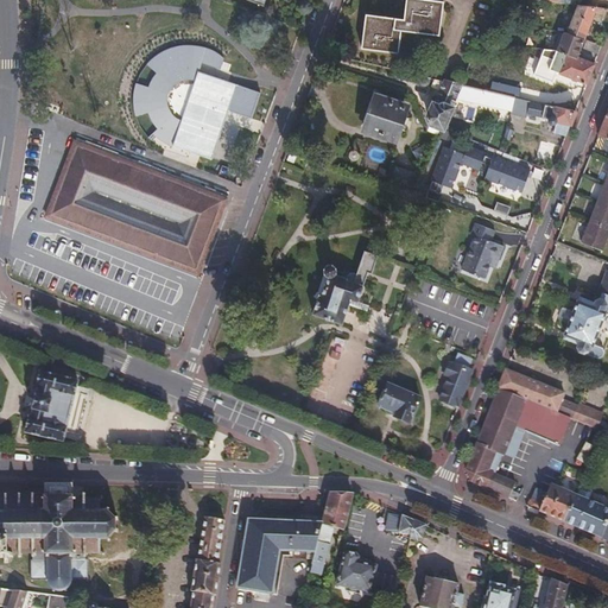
[(361,48),(399,54),(401,30),(438,35),(443,1),(431,0),(405,0),(403,19),(366,14),(361,48)]
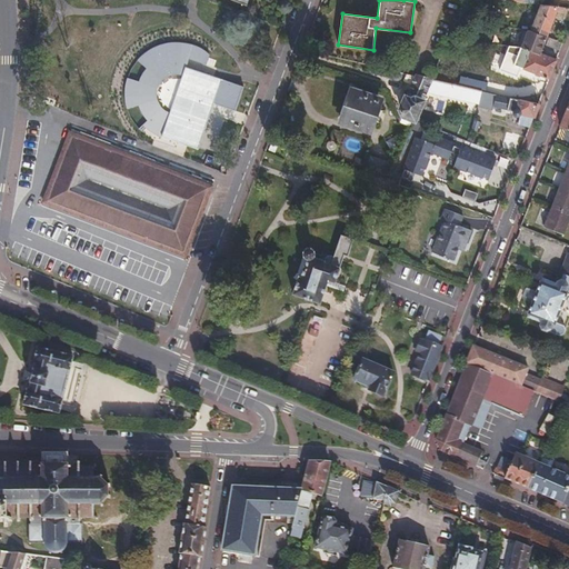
[(531,31),(546,37),(555,12),(558,7),(550,5),(540,5),(531,31)]
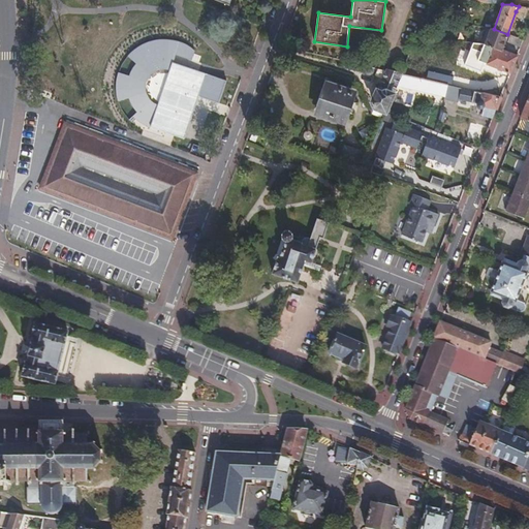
[(423,20),(416,34),(425,35),(431,21),(423,20)]
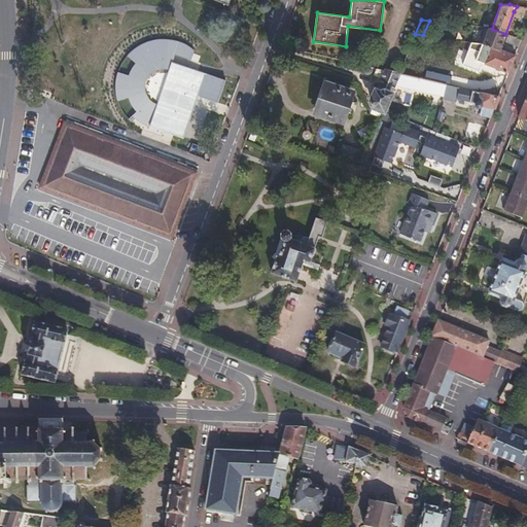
[(483,43),(490,46),(500,50),(500,49),(505,34),(492,29),(488,29),(483,43)]
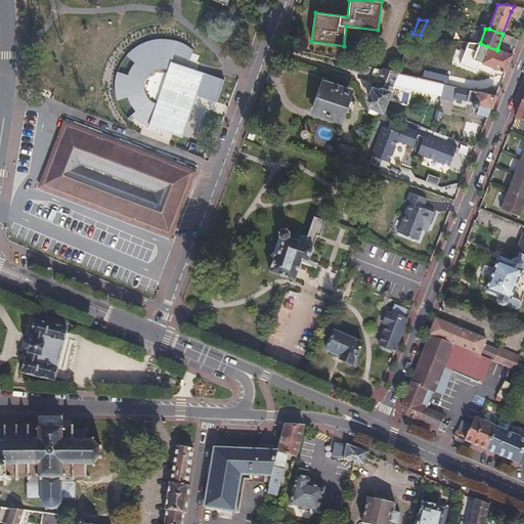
[(503,42),(515,47),(518,40),(506,35),(503,42)]
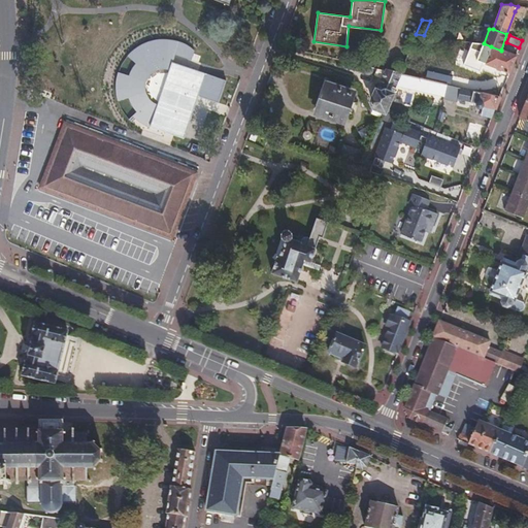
[(516,55),(501,50),(501,51),(491,46),(484,43),(476,60),(508,72),(516,55)]
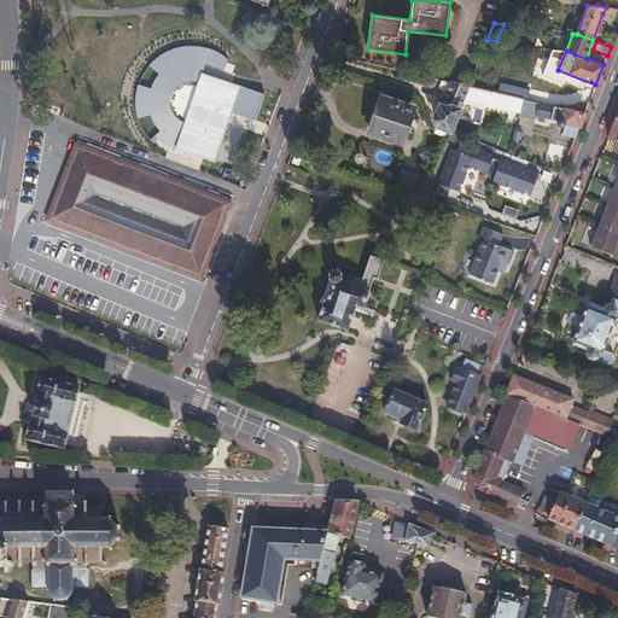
[(175,149),(215,162),(228,123),(223,121),(227,110),(255,120),(257,116),(263,118),(272,95),(202,71),(200,74),(203,75),(196,98),(182,136),(180,135),(175,149)]
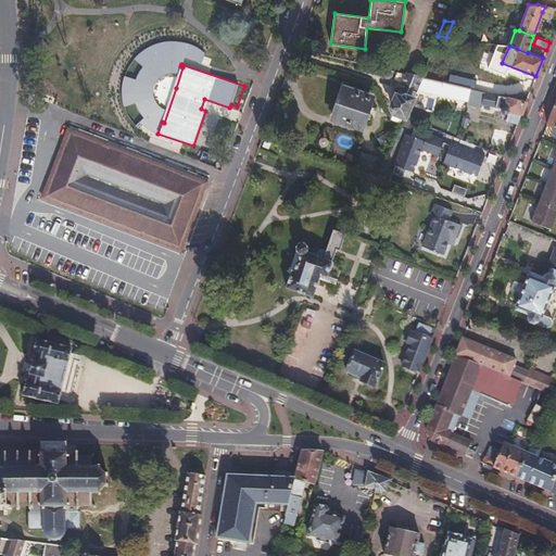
[(393,71),(383,68),(382,73),(386,74),(386,77),(388,77),(389,75),(392,75),(393,71)]
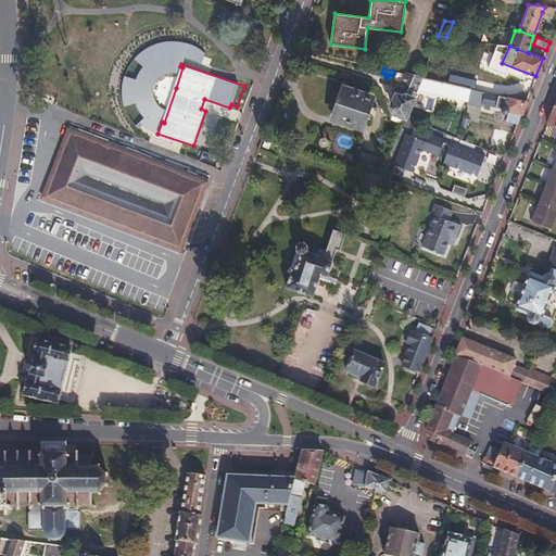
[(394,111),(405,115),(417,88),(421,76),(397,72),(395,79),(402,81),(392,105),(394,111)]
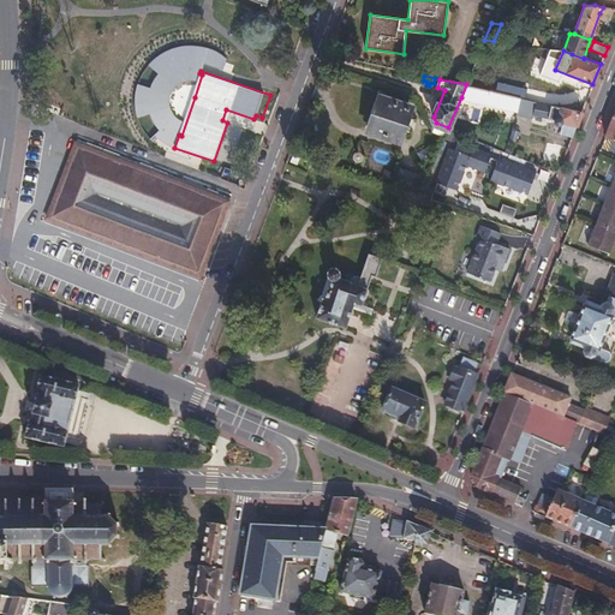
[(466,84),(461,97),(505,108),(507,95),(466,84)]
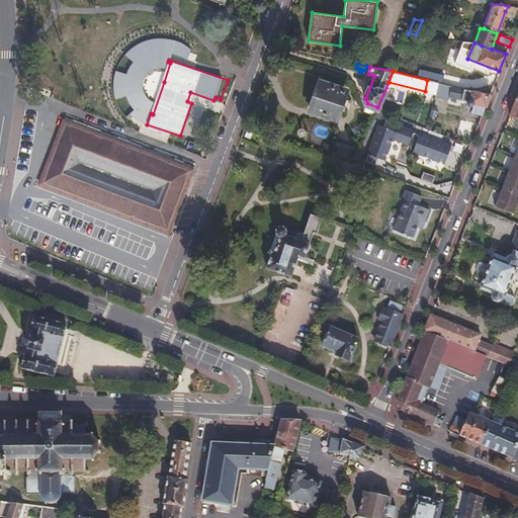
[(451,85),(464,88),(466,80),(453,77),(451,85)]
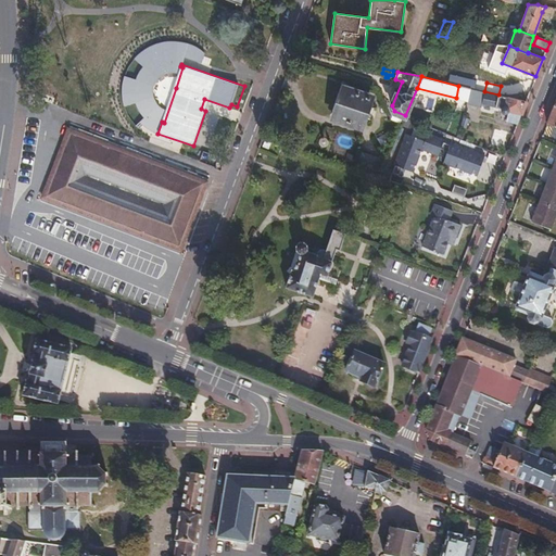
[(496,106),(498,96),(498,95),(484,91),(470,88),(467,102),(481,106),(482,102),(496,106)]
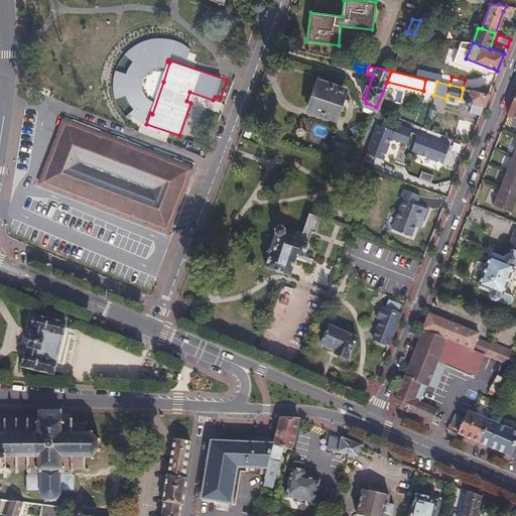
[(310,110),(333,117),(342,90),(319,83),(310,110)]
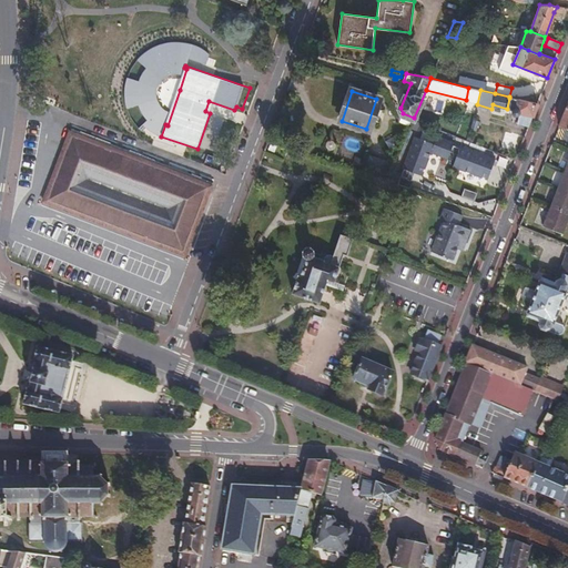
[(516,99),(509,98),(507,109),(513,110),(516,99)]
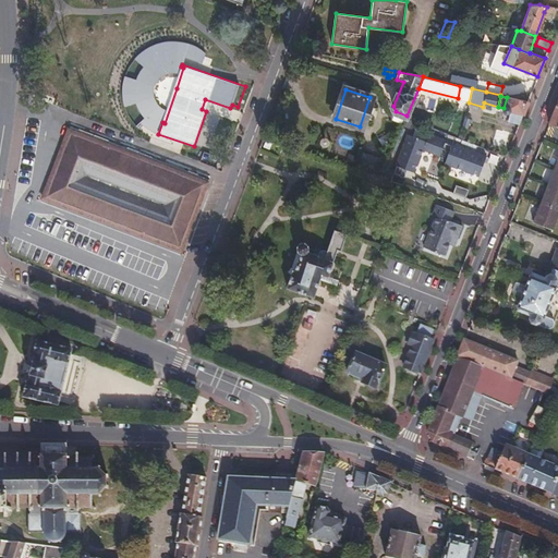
[(557,98),(548,123),(557,126),(557,98)]
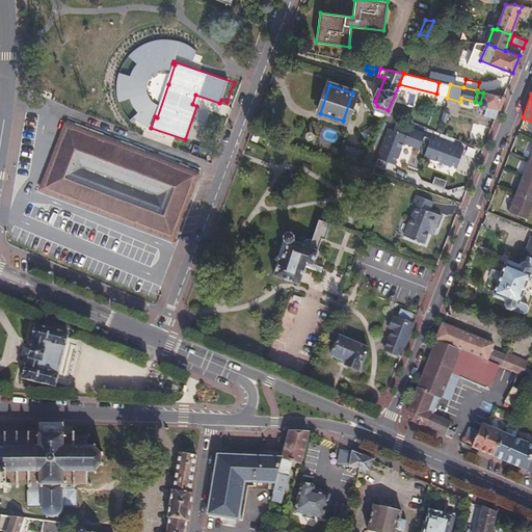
[(65,126),(43,187),(109,212),(170,236),(193,174),(65,126)]
